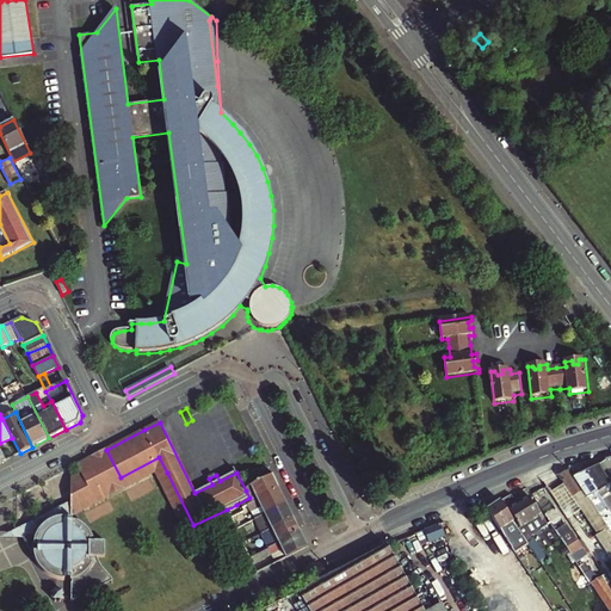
[(72,503),(121,477),(106,450),(106,456),(94,456),(75,466),(79,474),(71,477),(71,498),(72,503)]
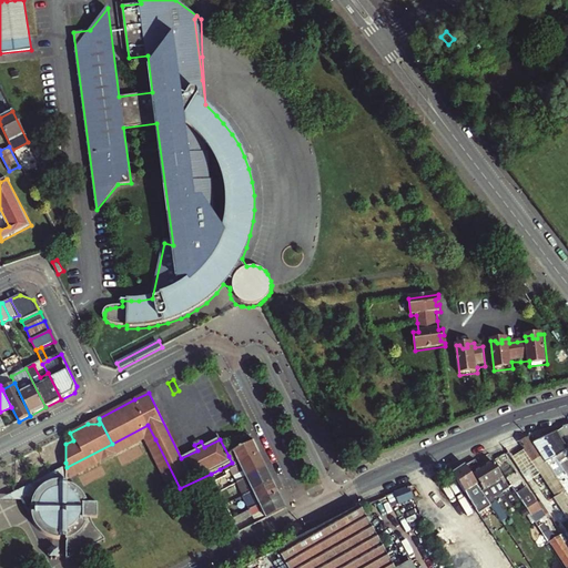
[(148,444),(155,439),(148,425),(112,444),(117,450),(143,436),(148,444)]
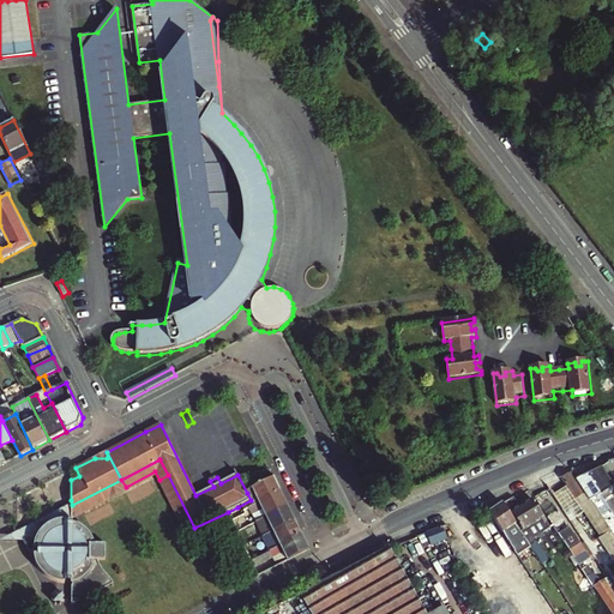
[(589,475),(613,513),(613,486),(601,467),(589,475)]
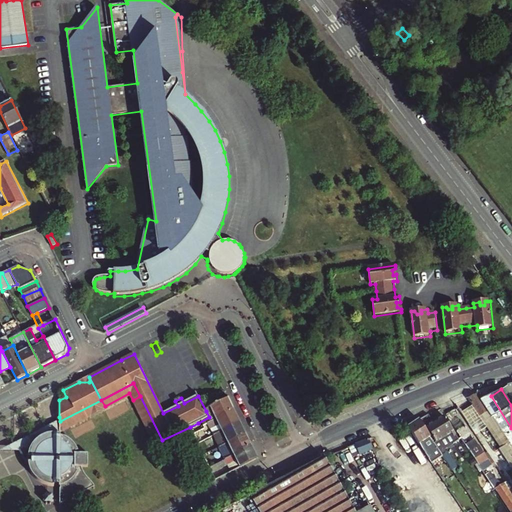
[(470,399),(474,405),(482,418),(498,442),(511,464),(511,447),(481,401),(477,394),(470,399)]
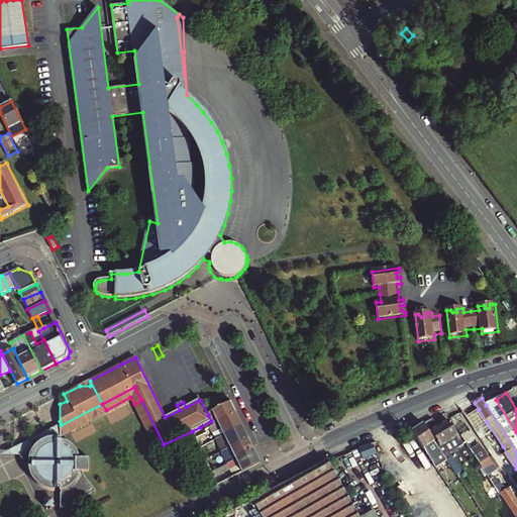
[(516,432),(496,400),(486,405),(516,451),(516,432)]
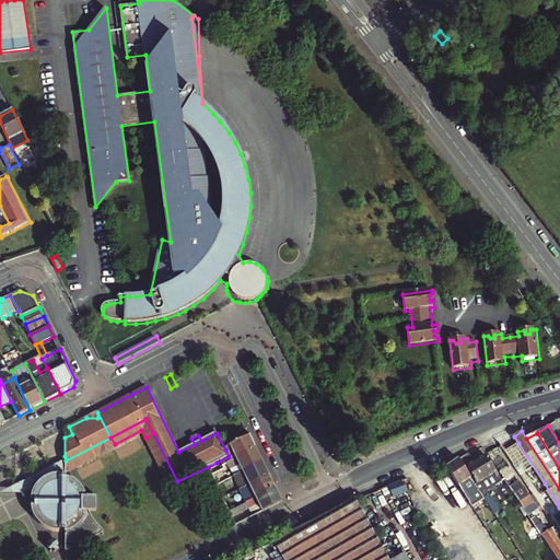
[(231,446),(237,458),(257,448),(251,436),(231,446)]
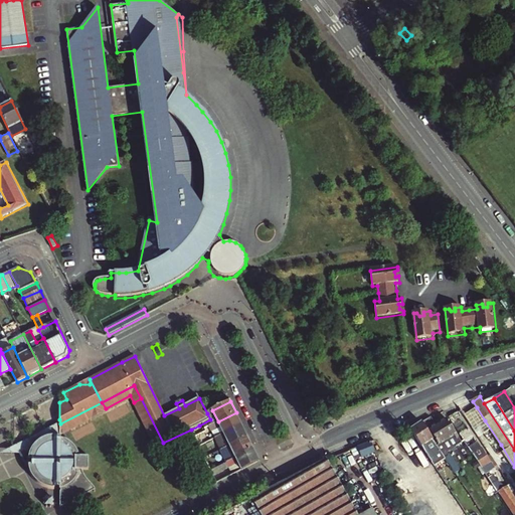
[(63,431),(106,408),(102,402),(60,423),(60,430),(63,431)]
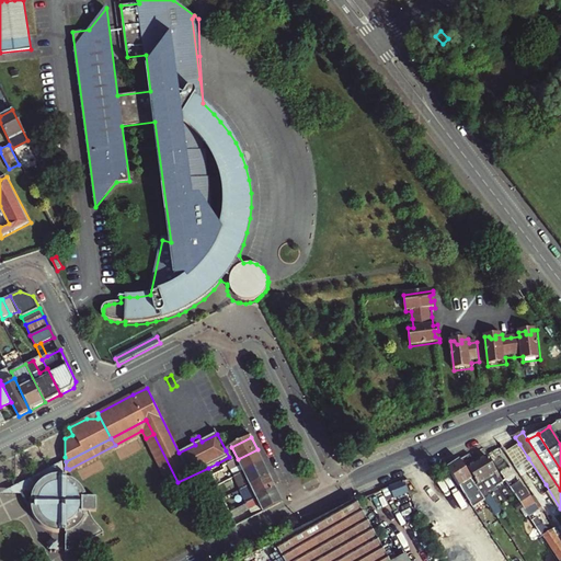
[(519,444),(512,448),(521,462),(528,458),(519,444)]
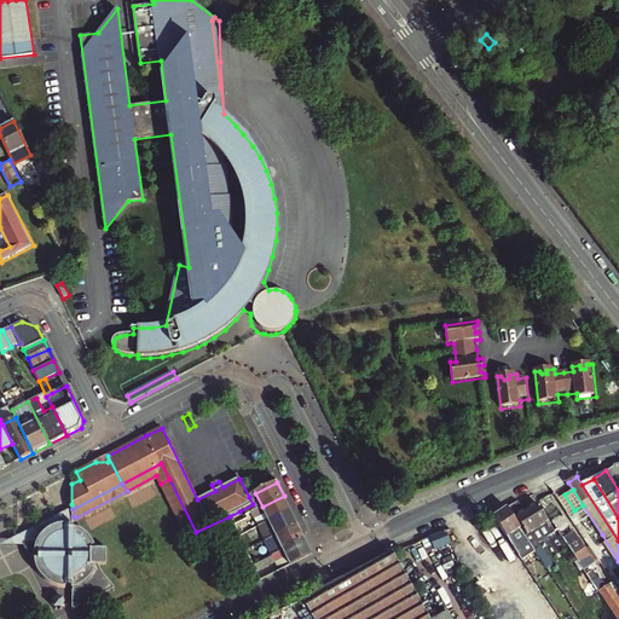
[(239,512),(244,520),(253,515),(250,513),(256,509),(262,507),(255,493),(249,497),(253,504),(239,512)]
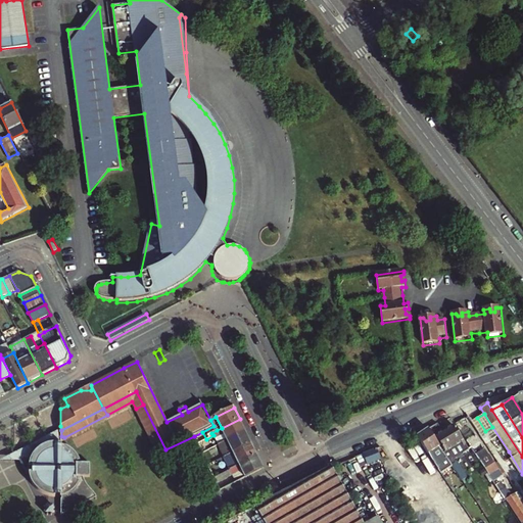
[(485,431),(477,418),(472,421),(480,434),(485,431)]
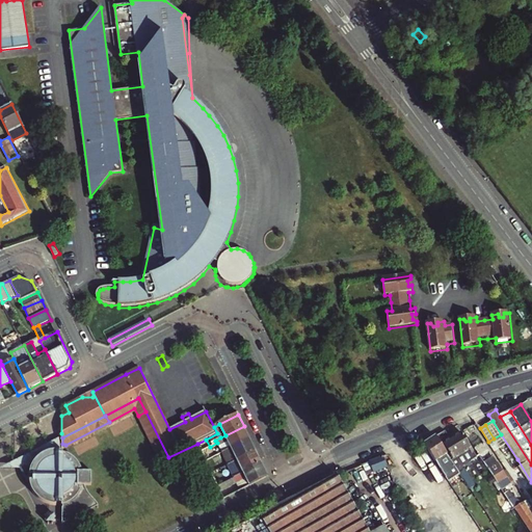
[(227,443),(230,449),(250,439),(244,426),(225,435),(220,437),(223,444),(227,443)]
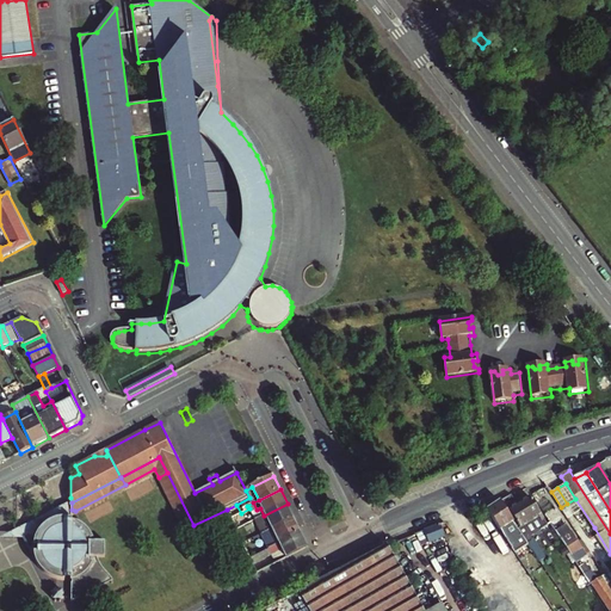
[(545,556),(532,536),(549,525),(531,497),(518,504),(512,494),(501,501),(526,541),(532,551),(539,561),(545,556)]
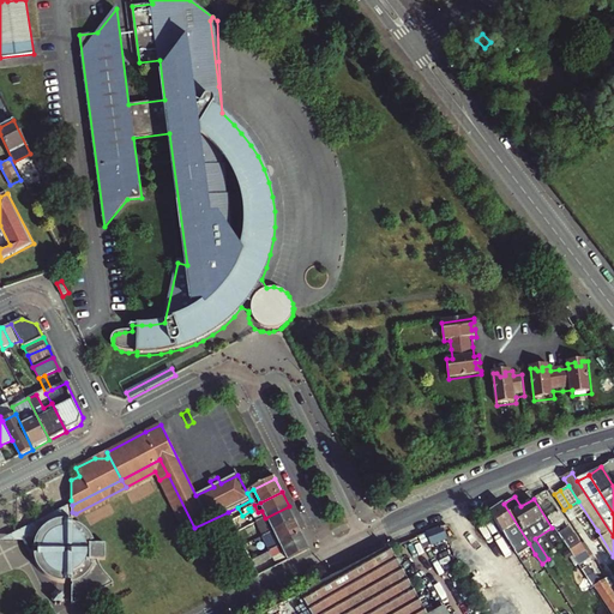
[(64,512),(65,512),(66,516),(72,516),(72,512),(72,505),(71,500),(0,535),(0,536),(24,536),(35,557),(37,555),(36,551),(35,547),(35,543),(35,540),(36,535),(37,531),(38,528),(41,525),(43,522),(46,519),(49,517),(53,515),(56,513),(60,512),(64,512)]
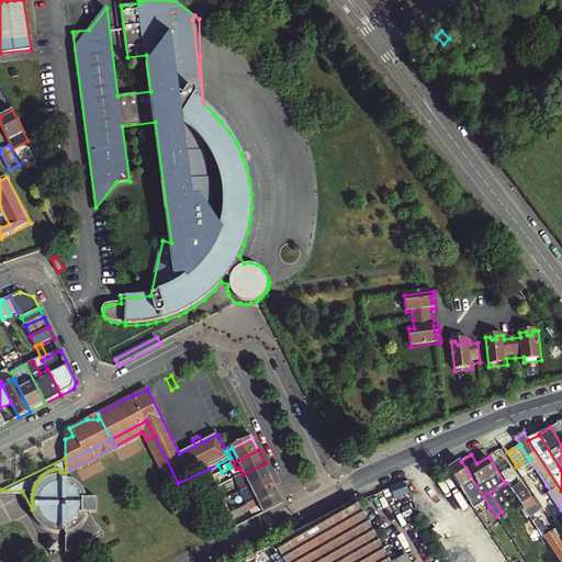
[(472,505),(484,497),(461,461),(449,469),(472,505)]
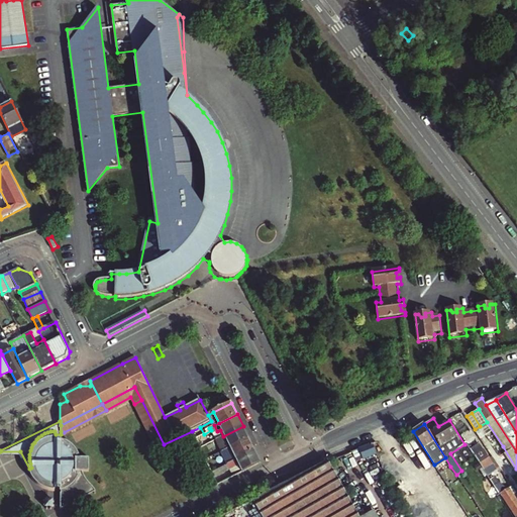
[(227,440),(230,447),(249,438),(243,426),(223,436),(212,441),(214,445),(227,440)]
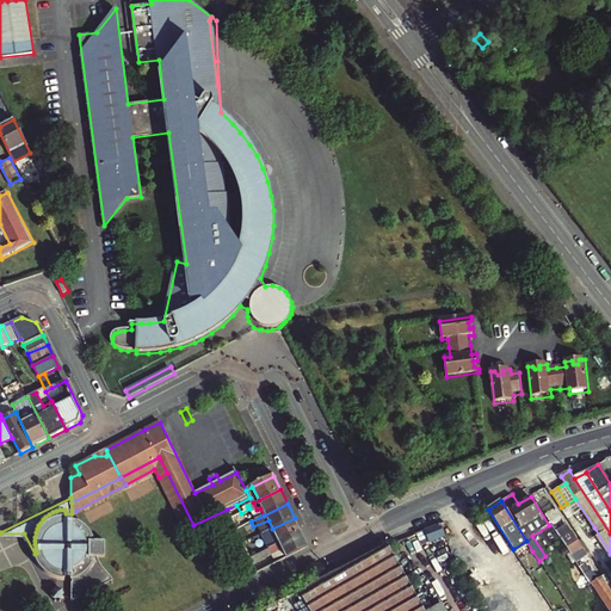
[(236,505),(227,510),(236,529),(246,524),(241,513),(236,505)]
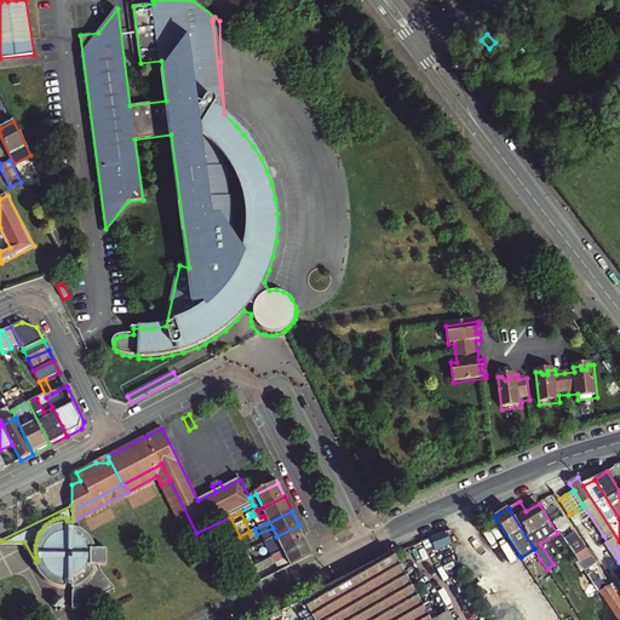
[(93,530),(90,526),(87,523),(84,521),(80,520),(76,518),(73,517),(73,521),(67,521),(65,517),(64,517),(61,517),(57,518),(53,520),(50,522),(46,524),(44,527),(41,530),(39,533),(38,537),(36,540),(35,545),(35,549),(35,552),(36,556),(38,561),(40,563),(41,567),(45,570),(47,573),(51,575),(55,577),(58,579),(62,579),(65,580),(68,580),(68,575),(75,574),(75,579),(76,602),(110,585),(102,568),(97,570),(95,564),(95,563),(96,562),(96,560),(96,558),(96,556),(105,555),(109,555),(108,538),(95,539),(93,535),(95,534),(93,530)]
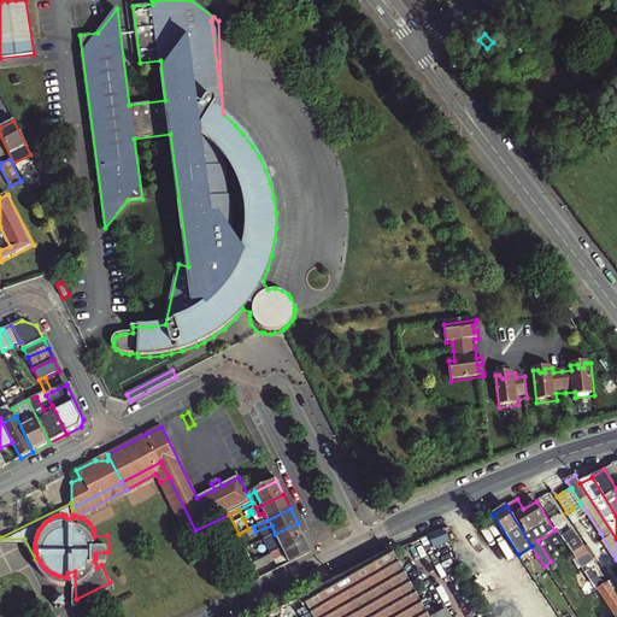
[(298,523),(275,534),(265,539),(269,545),(278,540),(282,547),(305,538),(298,523)]
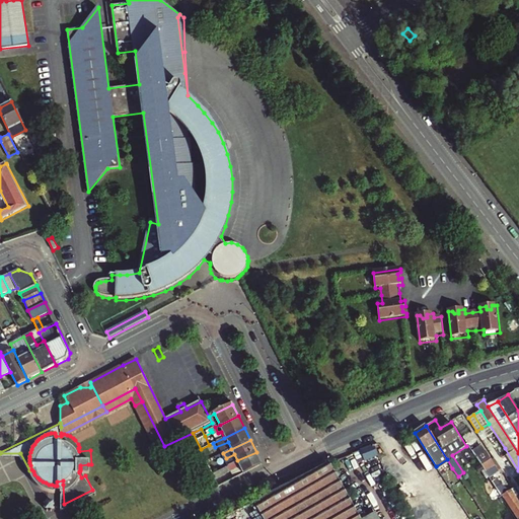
[(474,449),(490,476),(500,471),(485,443),(474,449)]
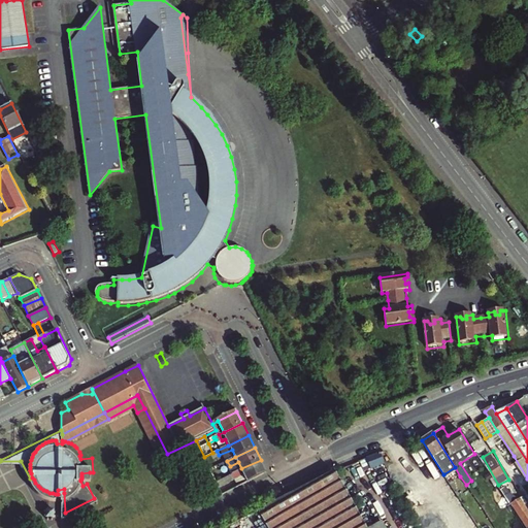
[(382,453),(368,458),(371,467),(385,462),(382,453)]
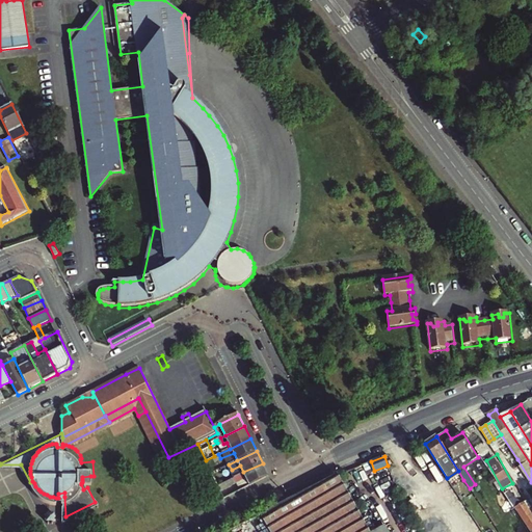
[(233,494),(228,485),(237,480),(241,489),(269,476),(263,463),(243,472),(225,481),(217,484),(220,489),(224,498),(233,494)]
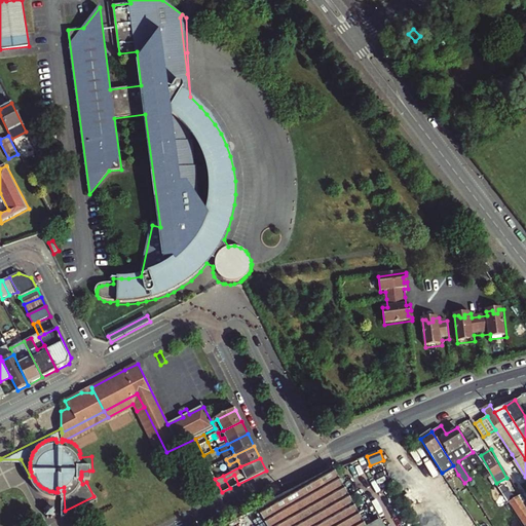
[(223,476),(217,463),(210,467),(215,479),(223,476)]
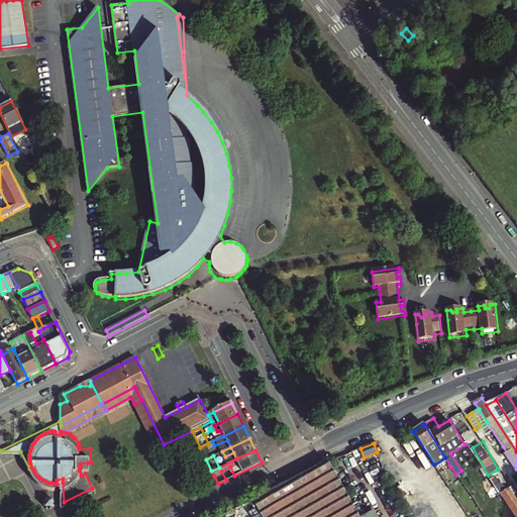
[(359,516),(328,461),(324,463),(275,489),(253,500),(263,516),(359,516)]
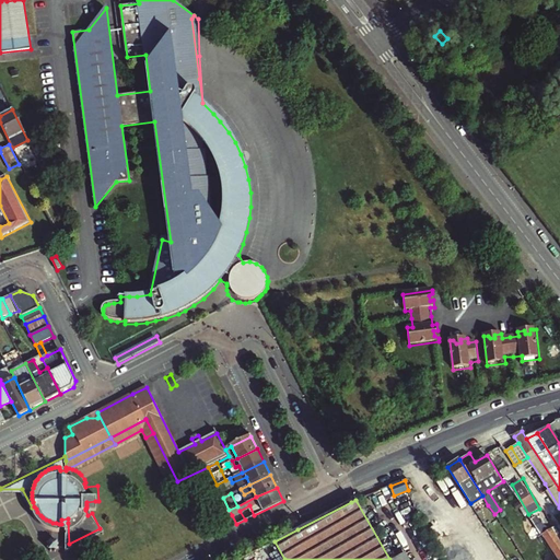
[(85,509),(85,510),(88,515),(92,513),(100,528),(107,524),(100,511),(97,509),(96,505),(95,501),(86,502),(86,504),(86,505),(86,508),(85,509)]
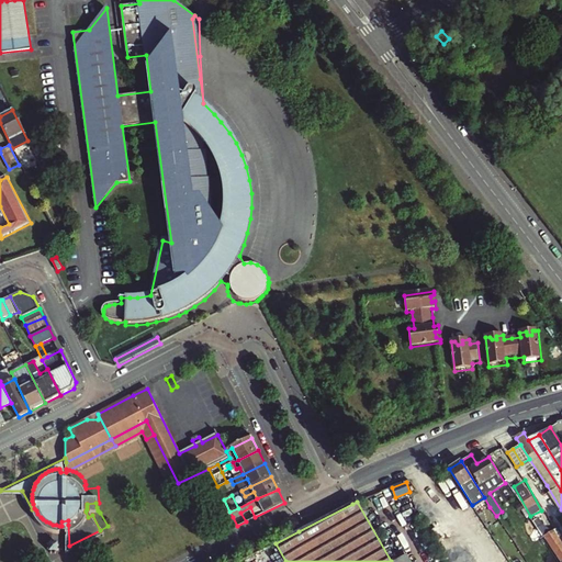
[(561,561),(561,542),(554,531),(546,537),(561,561)]
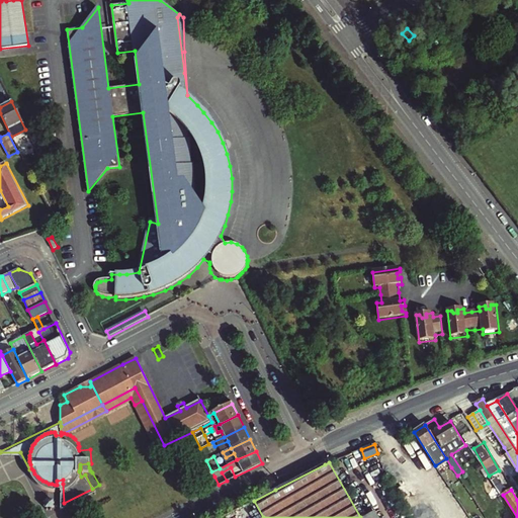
[(48,494),(48,502),(57,502),(56,494),(48,494)]
